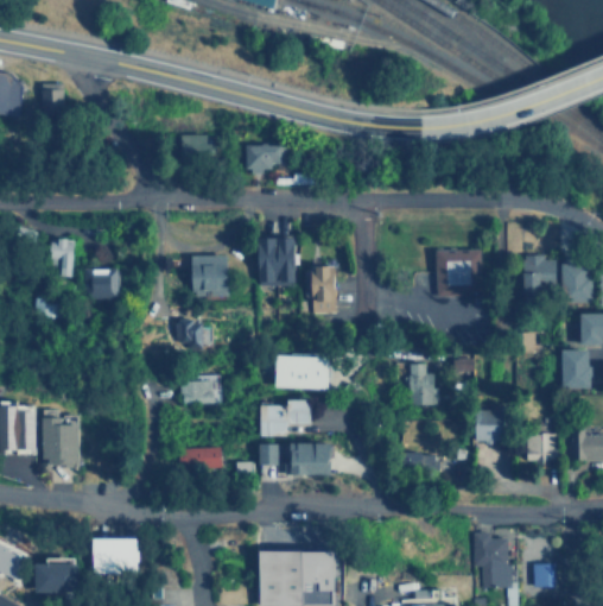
[(67,83),(43,83),(43,113),(67,113),(67,83)]
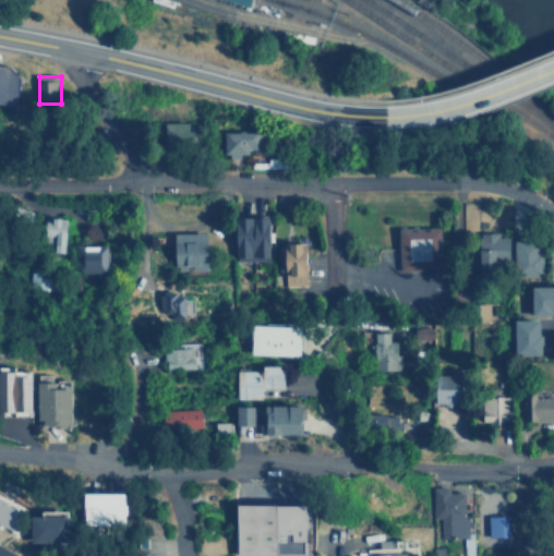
[(166,148),(200,147),(200,133),(193,133),(193,124),(165,124),(166,148)]
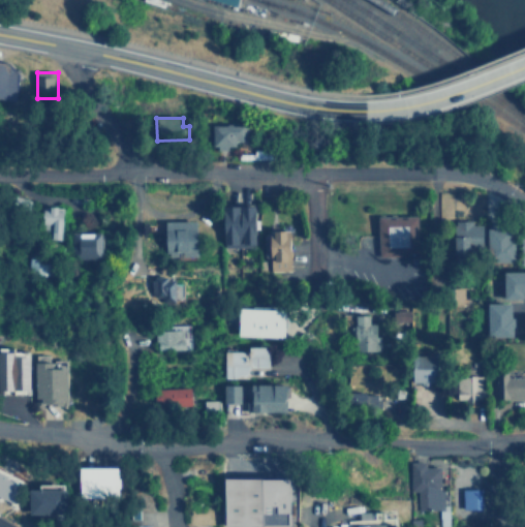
[(215,127),(215,150),(237,150),(236,143),(249,142),(249,126),(215,127)]
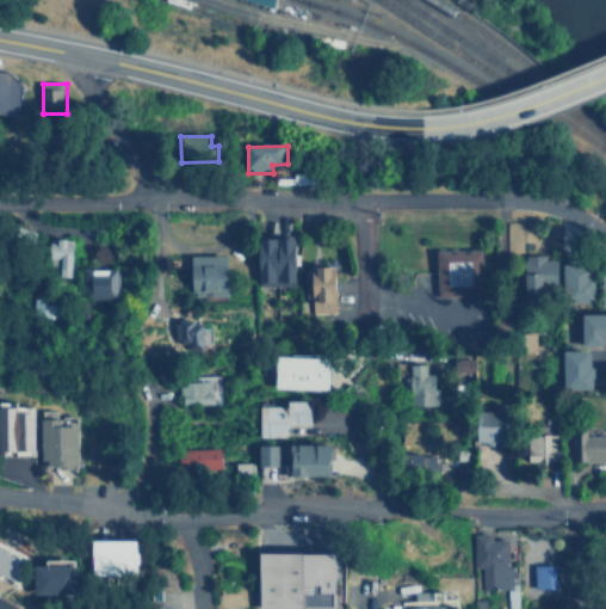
[(259,240),(258,287),(301,287),(302,240),(259,240)]
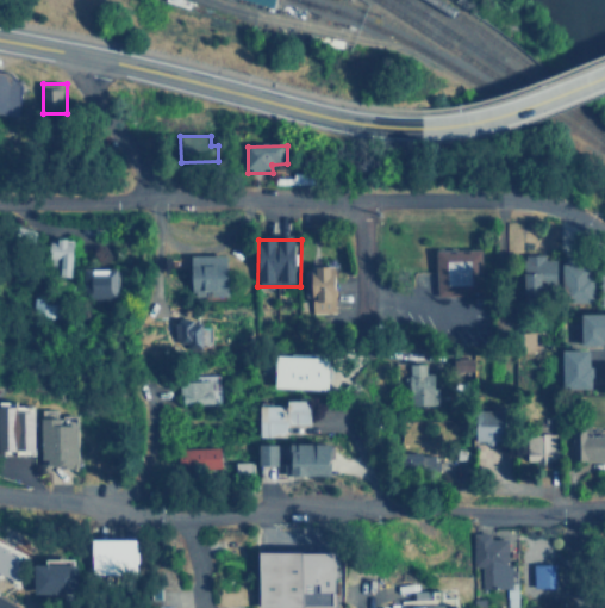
[(78,242),(54,241),(52,261),(64,262),(63,278),(75,278),(78,242)]
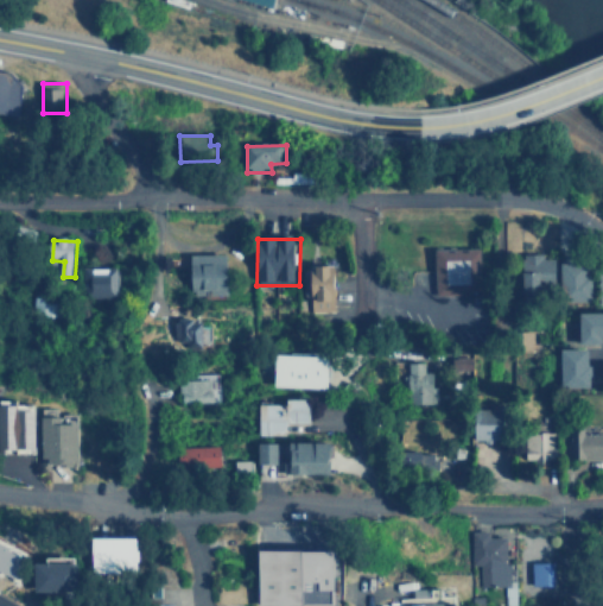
[(439,247),(439,295),(484,295),(484,247),(439,247)]
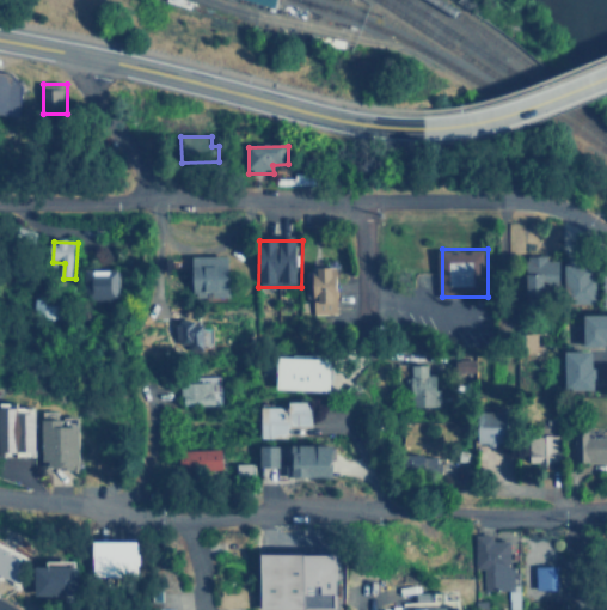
[(192,257),(192,297),(228,298),(230,258),(192,257)]
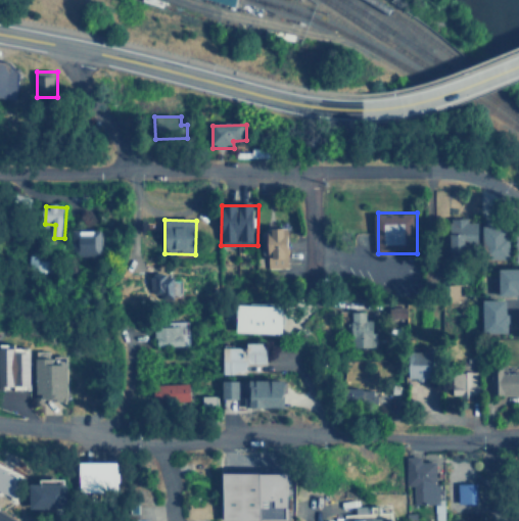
[(479,223),(471,224),(471,220),(451,220),(451,251),(479,250),(479,223)]
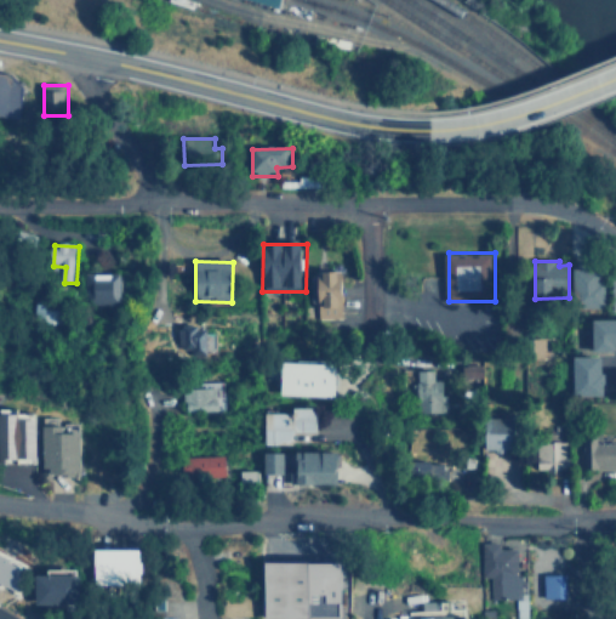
[(575,311),(605,310),(603,270),(574,271),(575,311)]
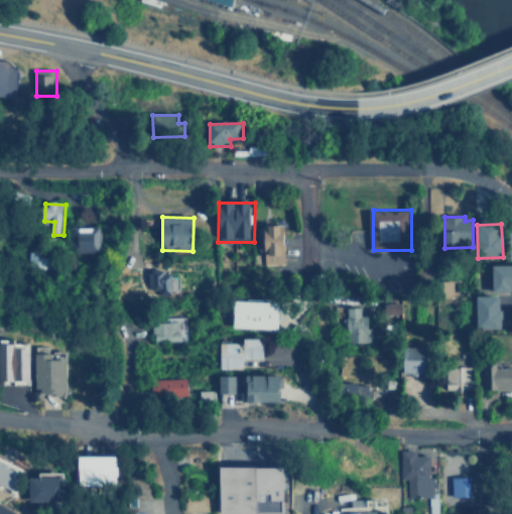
[(264,266),(287,265),(284,226),(262,227),(264,266)]
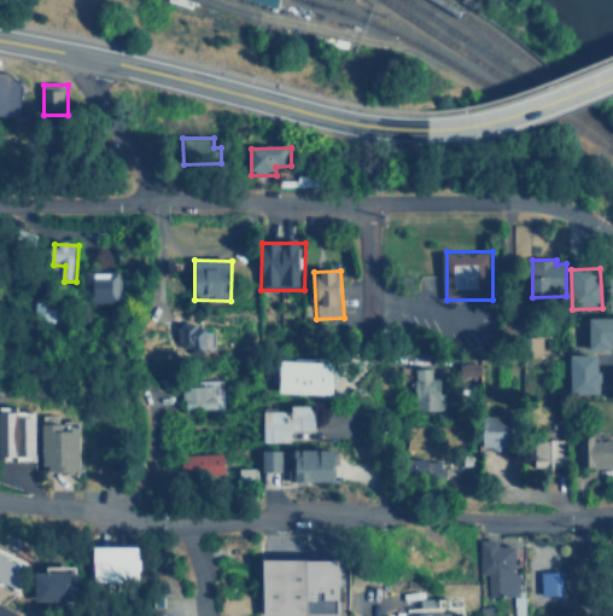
[(122,273),(94,273),(95,304),(123,303),(122,273)]
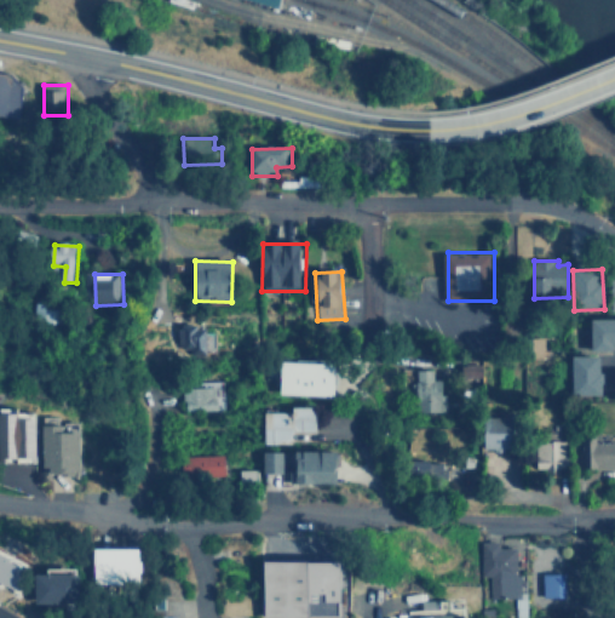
[(61,324),(61,307),(39,305),(38,322),(61,324)]
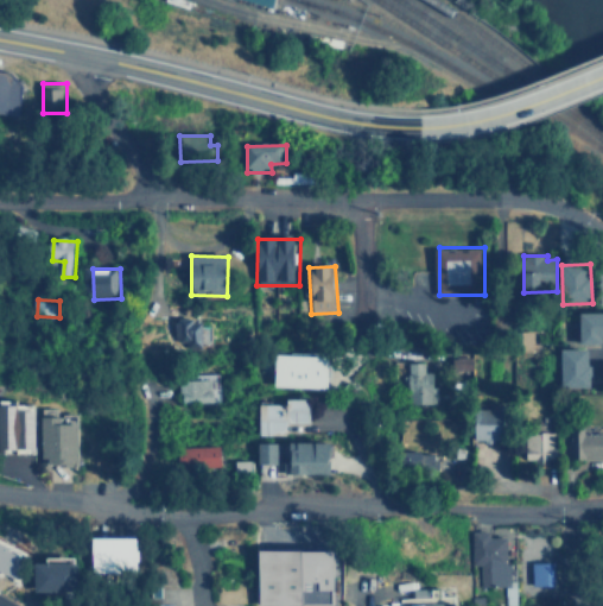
[(579,346),(601,346),(601,338),(602,338),(602,313),(579,313),(579,346)]
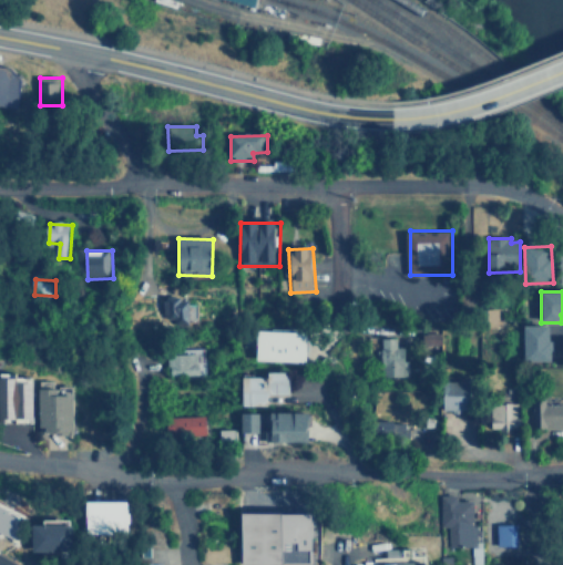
[(176,326),(193,326),(194,300),(164,300),(163,319),(176,319),(176,326)]
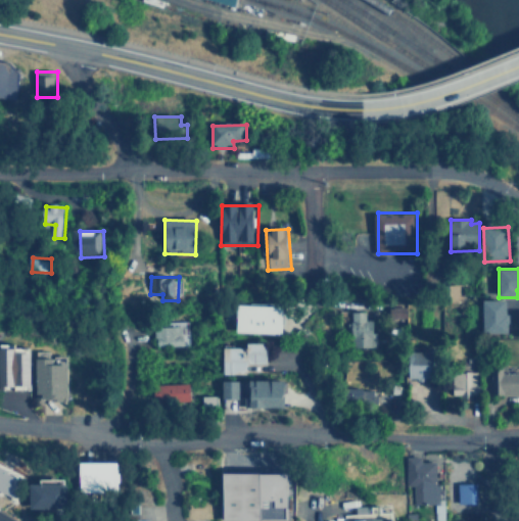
[(442,303),(463,302),(462,285),(442,286),(442,303)]
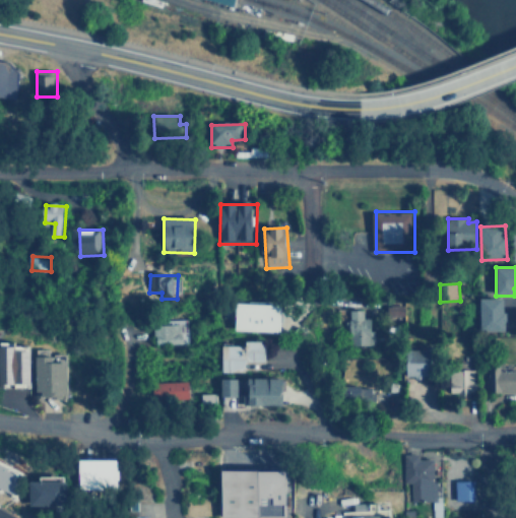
[(504,332),(504,300),(479,300),(479,332),(504,332)]
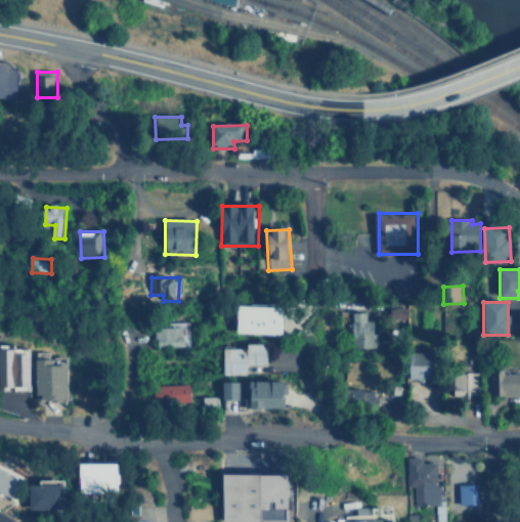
[(287,336),(288,308),(237,306),(236,335),(287,336)]
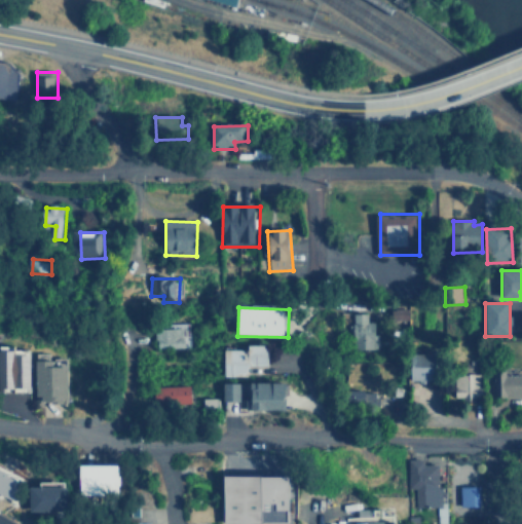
[(395,310),(395,324),(411,323),(411,309),(395,310)]
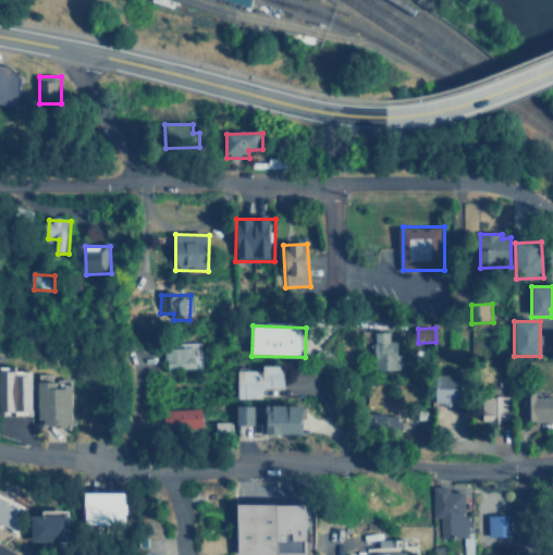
[(378,372),(407,370),(406,356),(398,356),(398,342),(392,342),(392,333),(376,334),(378,372)]
